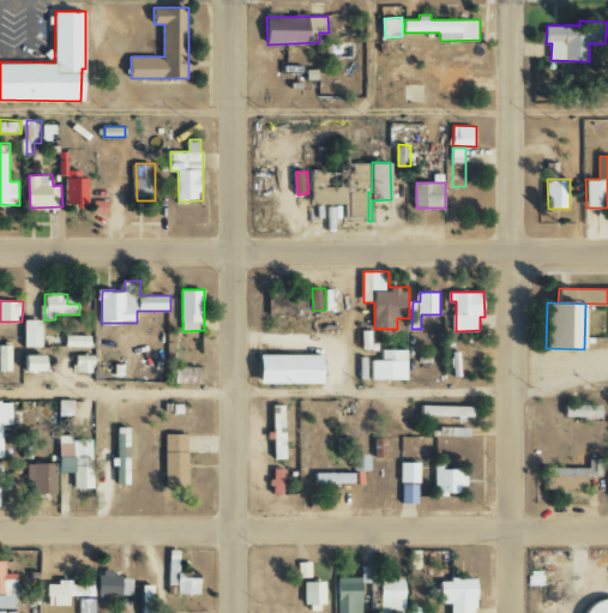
[(25,347),(43,347),(44,319),(26,319),(25,347)]
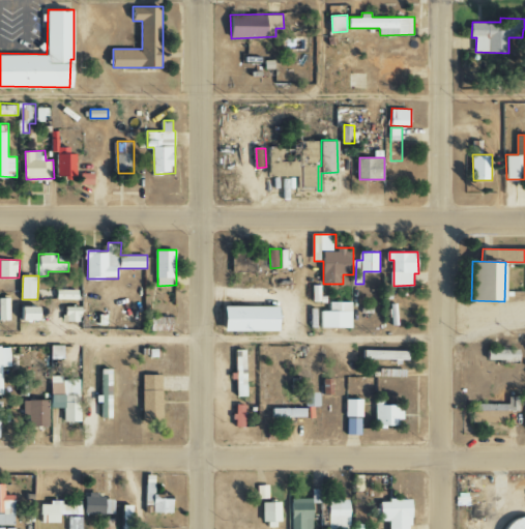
[(80,290),(59,289),(59,298),(80,299),(80,290)]
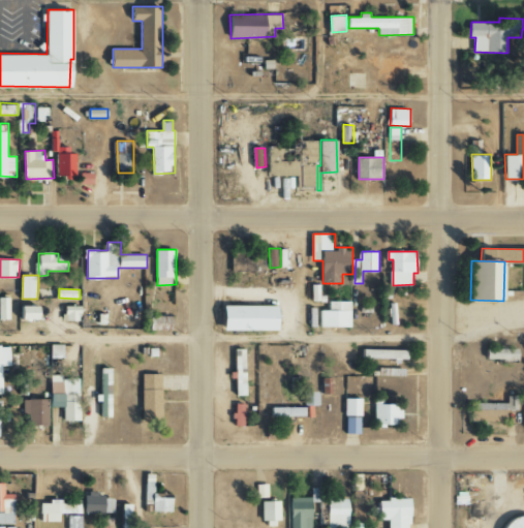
[(0,319),(11,319),(12,297),(1,297),(0,319)]
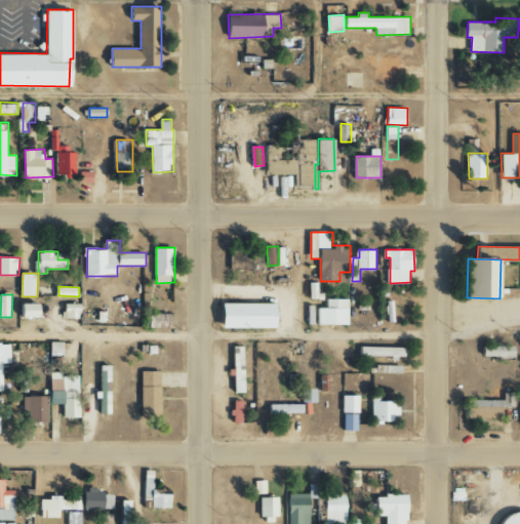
[(351,324),(350,298),(328,298),(329,308),(320,308),(320,324),(351,324)]
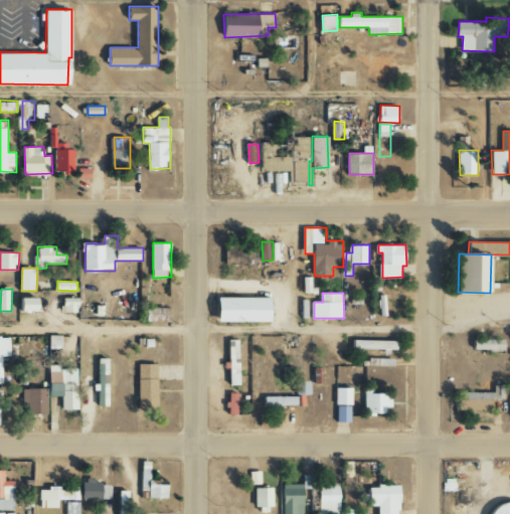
[(20,311),(40,312),(41,298),(21,297),(20,311)]
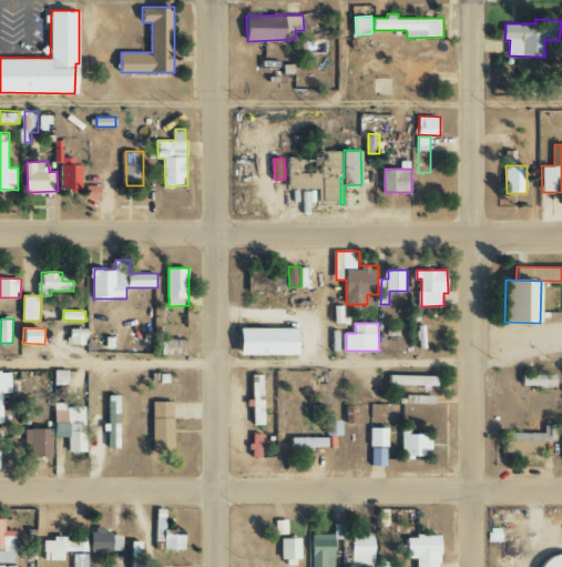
[(239,353),(300,355),(300,328),(239,327),(239,353)]
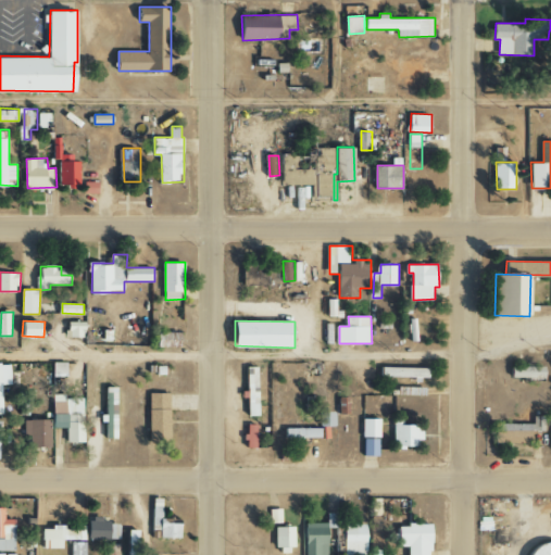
[(71,337),(86,337),(86,322),(71,322),(71,337)]
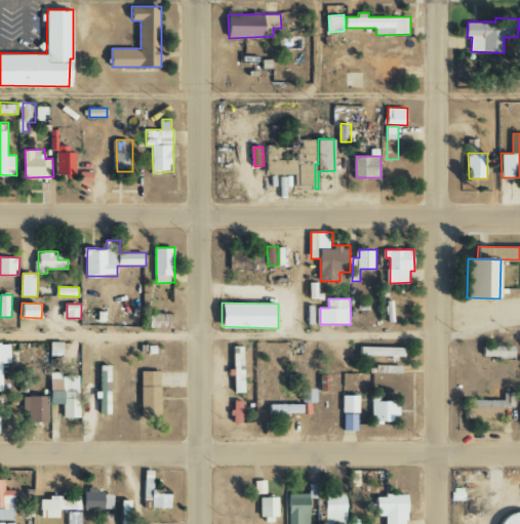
[(172,314),(150,313),(150,327),(171,328),(172,314)]
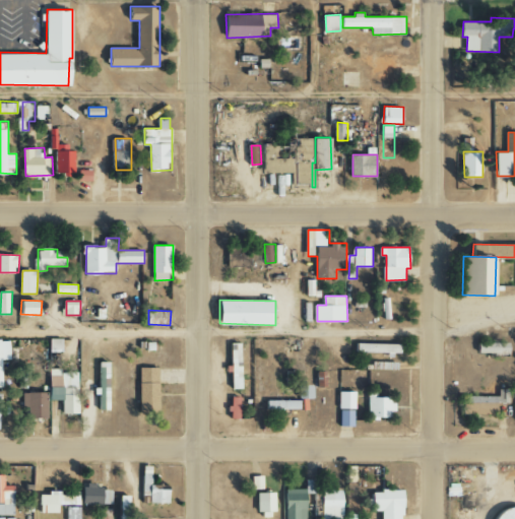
[(12,359),(11,339),(0,339),(0,387),(4,387),(4,360),(12,359)]
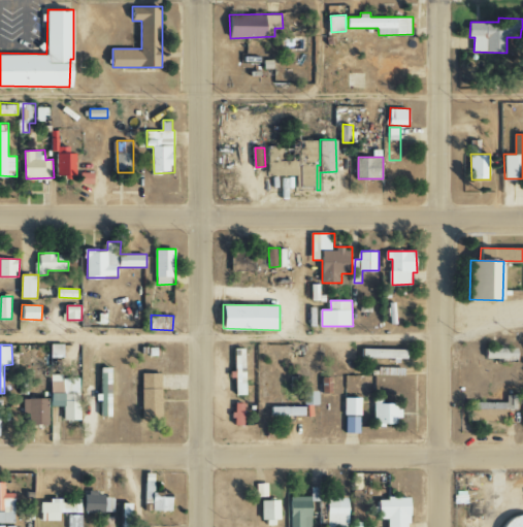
[(519,359),(519,348),(487,347),(487,358),(519,359)]
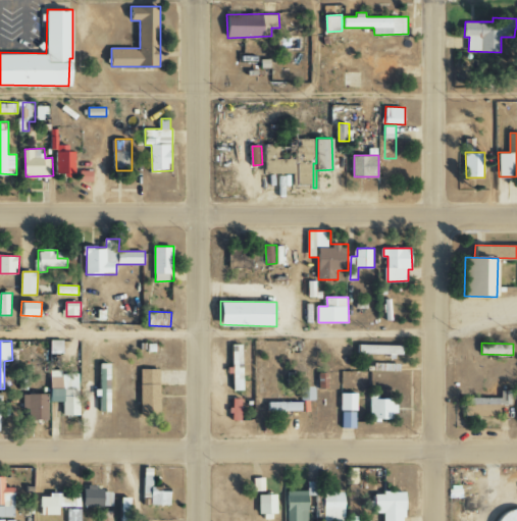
[(244,389),(243,344),(234,344),(235,389),(244,389)]
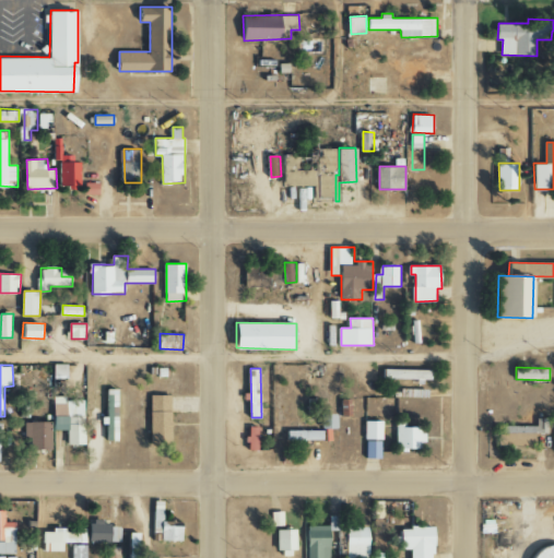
[(432,369),(386,369),(386,378),(432,379),(432,369)]
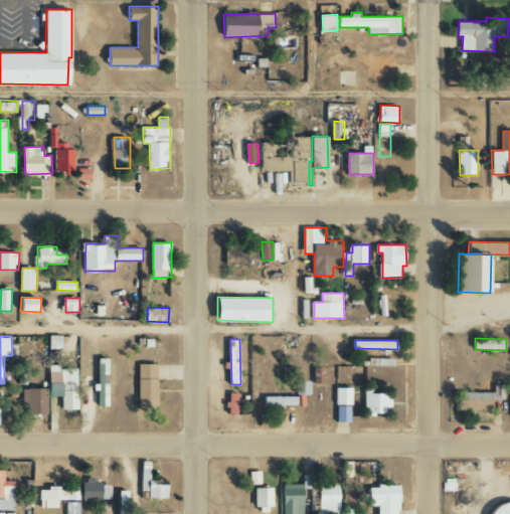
[(110,358),(100,358),(101,405),(111,405),(110,358)]
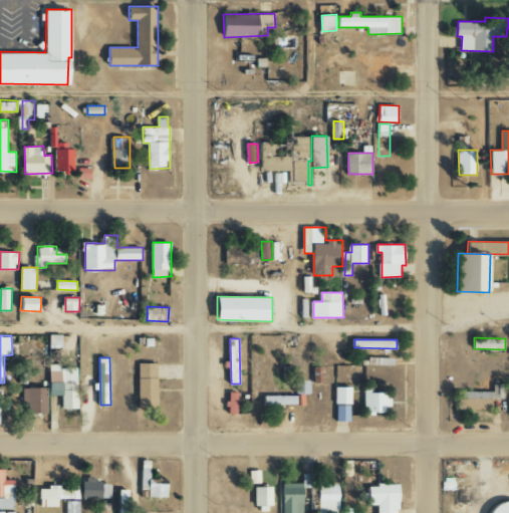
[(160,363),(141,362),(140,407),(159,408),(160,363)]
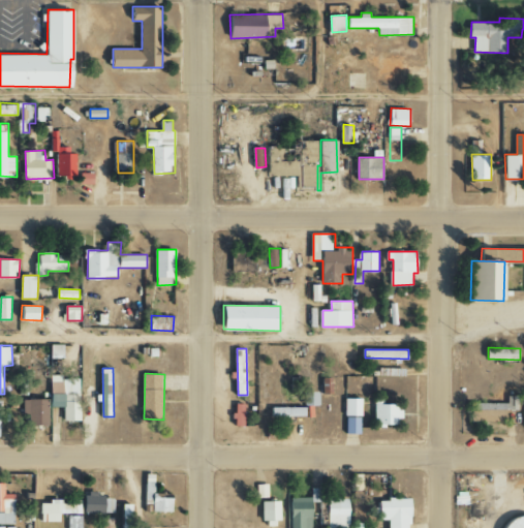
[(83,420),(82,378),(65,378),(65,374),(54,374),(54,406),(66,406),(66,420),(83,420)]
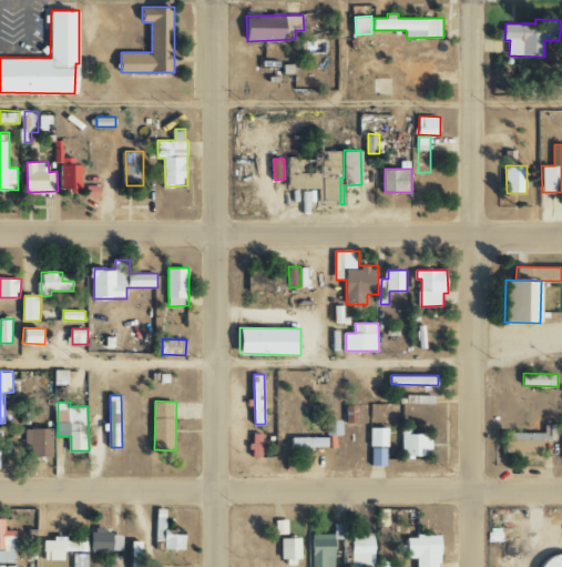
[(328,435),(344,435),(344,421),(328,419),(328,435)]
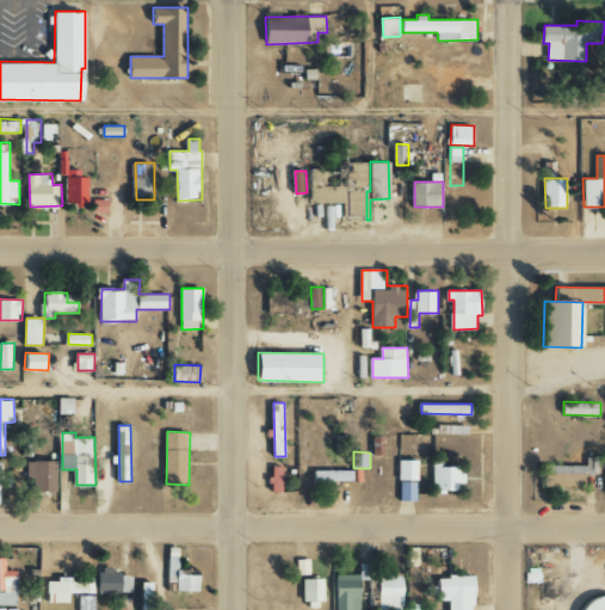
[(585,487),(585,473),(600,474),(602,457),(590,456),(588,466),(547,466),(545,486),(585,487)]
